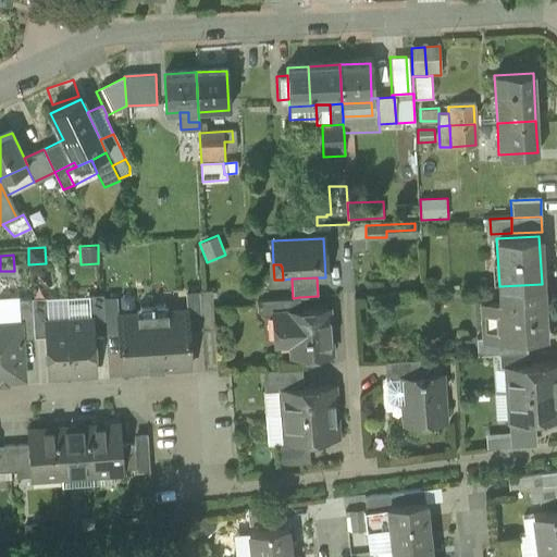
[(544,335),(542,284),(499,286),(499,302),(490,302),(492,337),(492,338),(521,336),(544,335)]
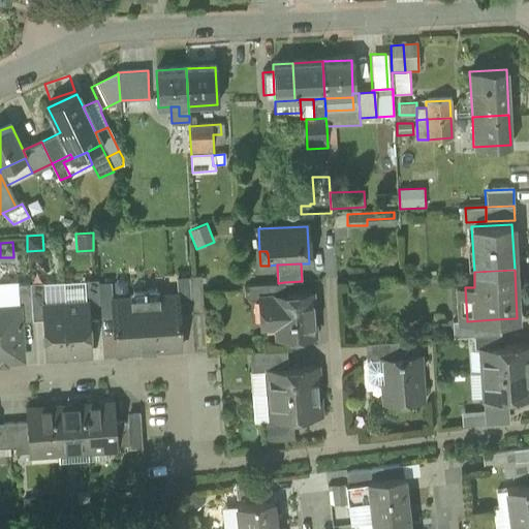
[(200,275),(188,276),(191,313),(203,312),(200,275)]
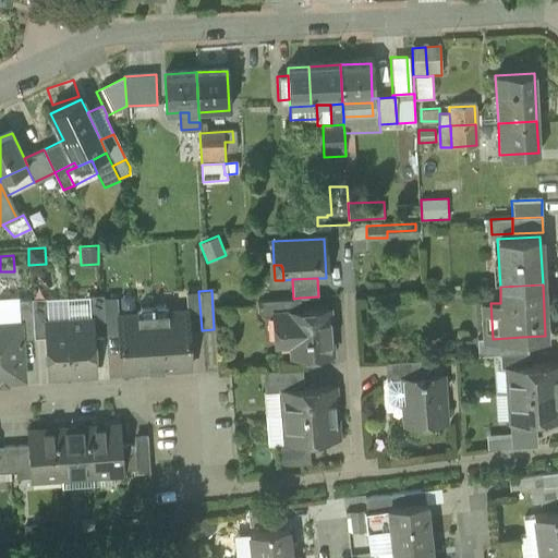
[(189,330),(202,330),(198,291),(185,291),(186,311),(189,330)]
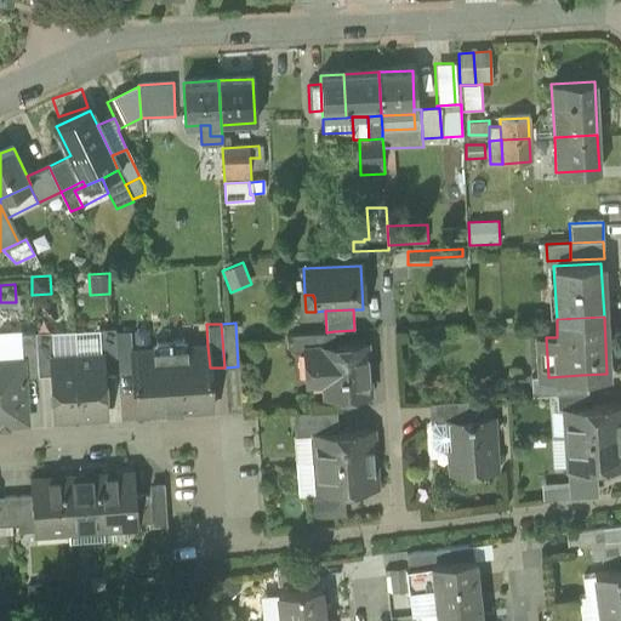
[(129,326),(114,328),(118,371),(132,370),(131,351),(129,326)]
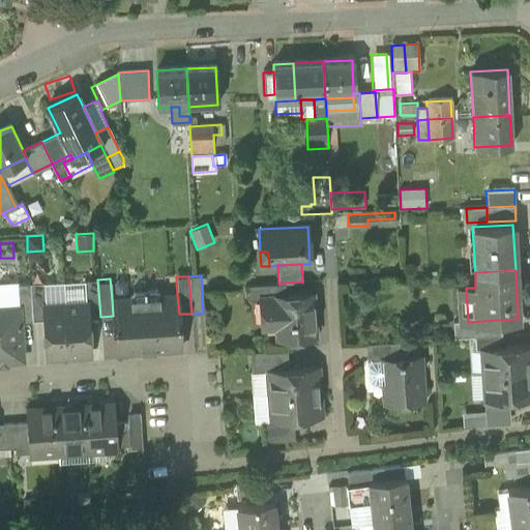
[(88,317),(100,317),(97,280),(84,281),(85,301),(87,301),(88,317)]
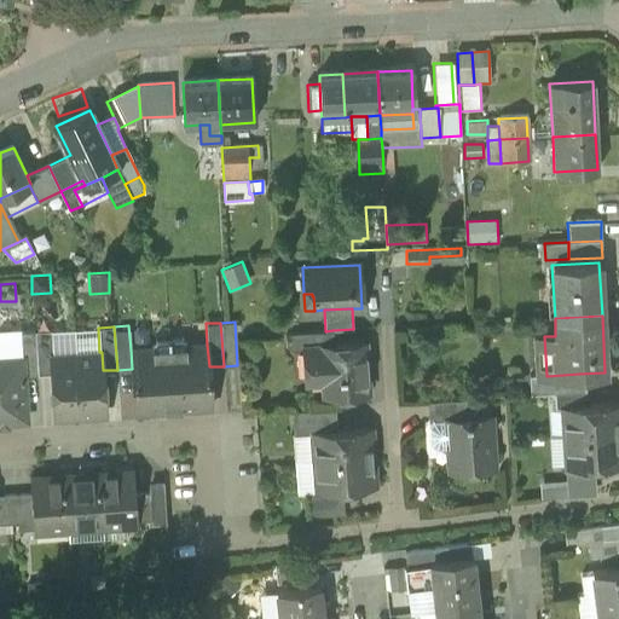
[(98,328),(75,329),(76,353),(99,352),(98,328)]
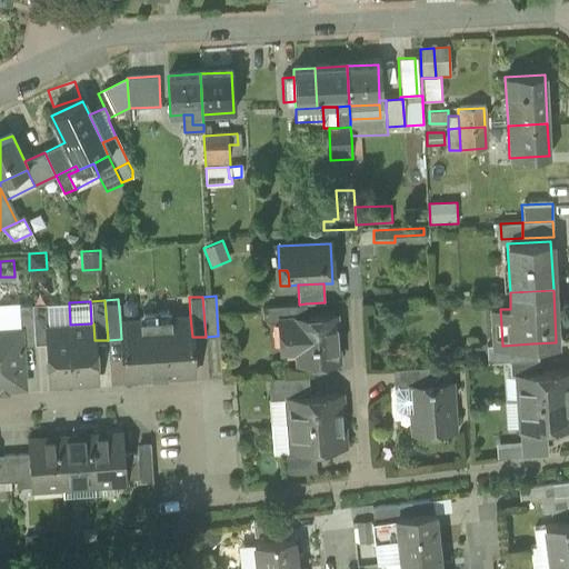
[(0,330),(20,330),(18,306),(18,302),(0,303),(0,330)]
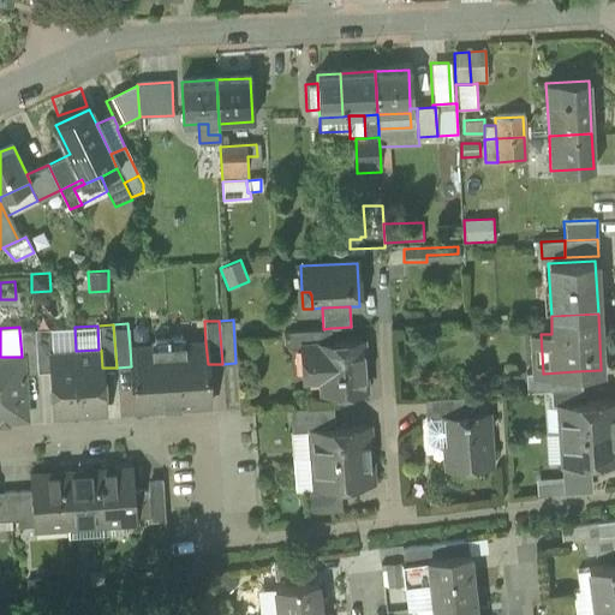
[(52,352),(76,351),(75,327),(51,328),(52,352)]
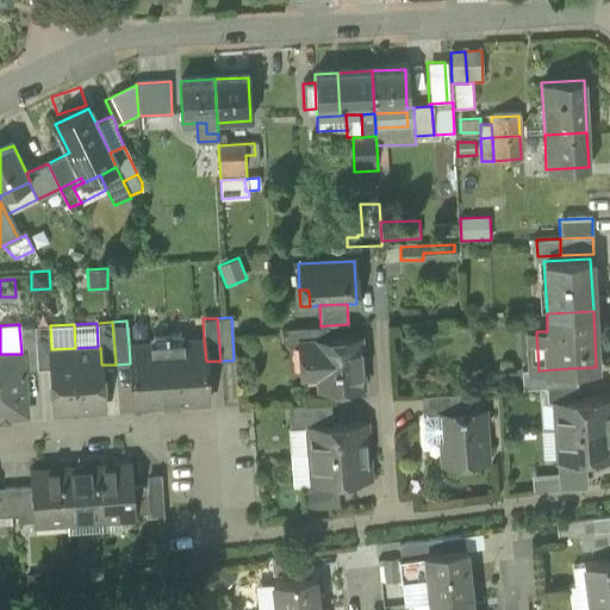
[(50,325),(35,327),(37,369),(51,368),(50,349),(51,349),(50,325)]
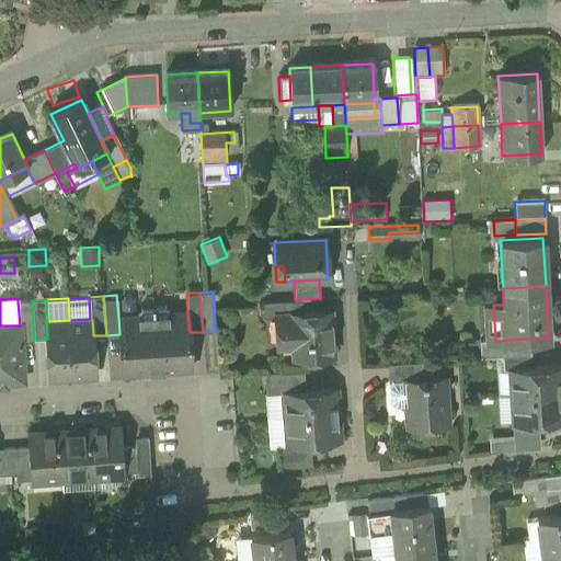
[(302,313),(301,299),(295,300),(263,301),(263,317),(278,317),(278,315),(302,313)]
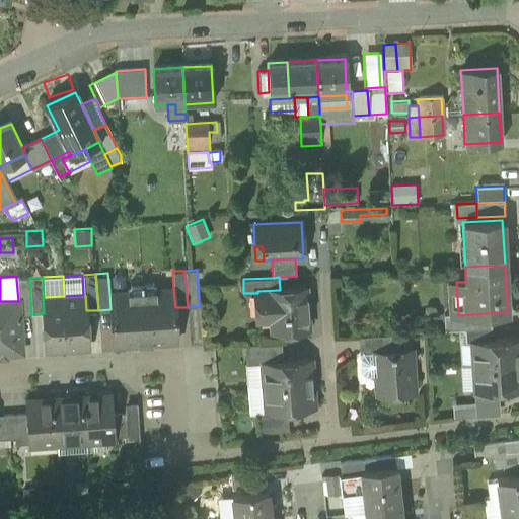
[(19,315),(31,314),(29,278),(16,279),(18,301),(18,300),(19,315)]
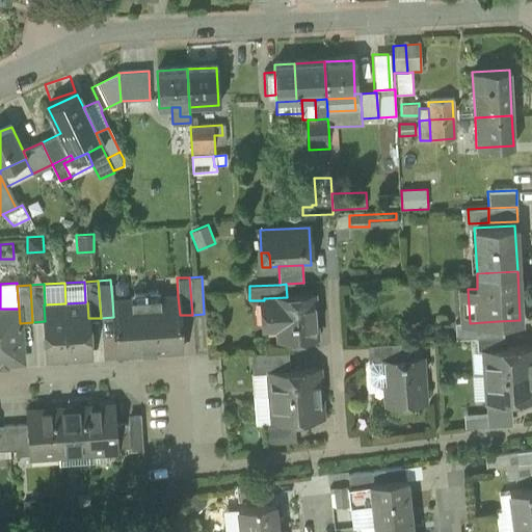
[(470,322),(468,289),(457,290),(459,322),(470,322)]
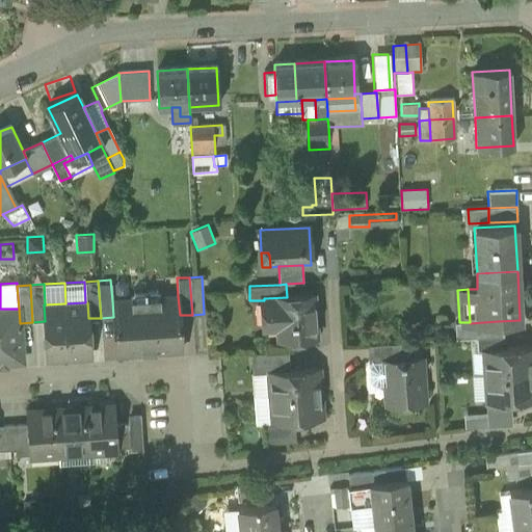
[(115,354),(149,352),(144,291),(133,292),(130,295),(131,299),(112,300),(113,317),(115,354)]
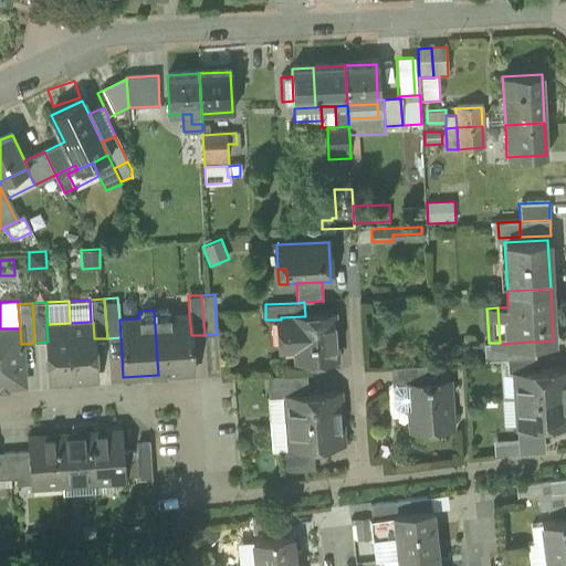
[(166,310),(154,310),(158,375),(194,373),(191,335),(189,315),(169,316),(169,312),(166,310)]
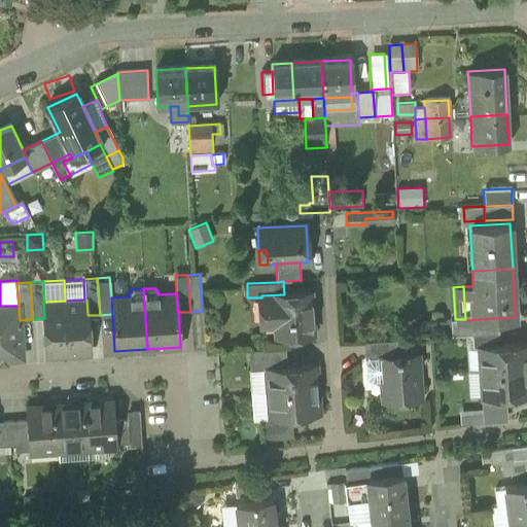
[(275,325),(276,336),(313,334),(311,292),(284,294),(261,295),(261,297),(264,326),(275,325)]
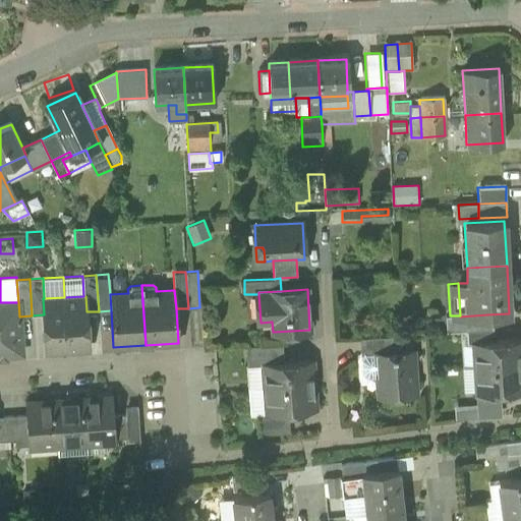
[(83,296),(64,297),(67,350),(89,349),(87,311),(85,296),(83,296)]
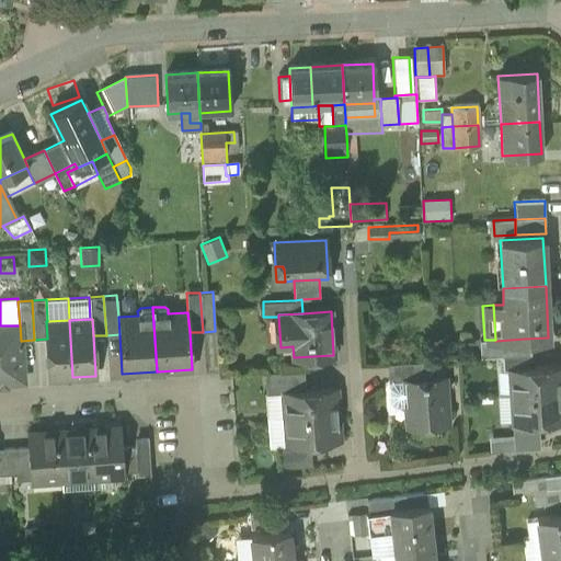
[(49,378),(72,377),(69,320),(47,321),(46,321),(47,339),(49,378)]
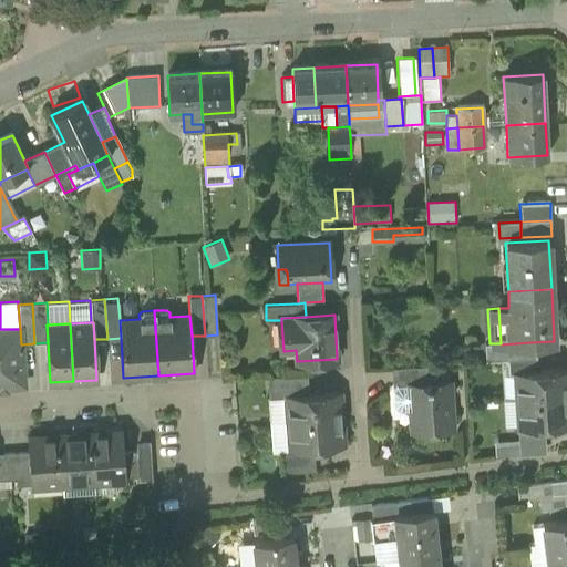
[(0,385),(23,384),(21,344),(20,328),(20,329),(0,329),(0,385)]
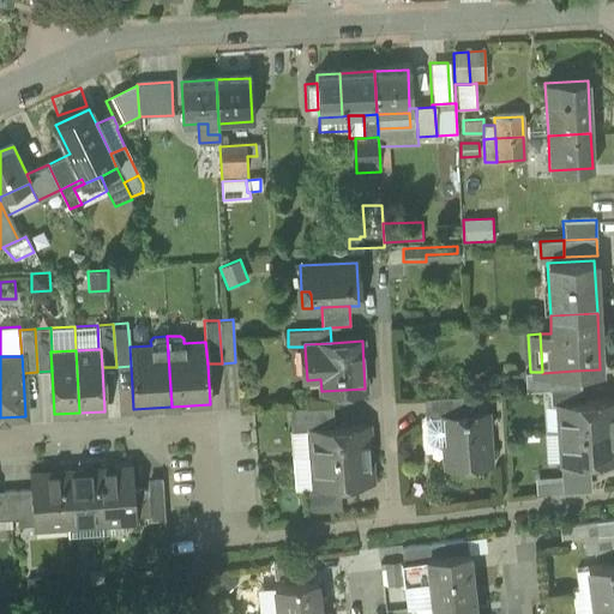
[(542,391),(552,390),(576,389),(575,371),(542,373),(542,372),(530,372),(524,372),(525,392),(542,391)]
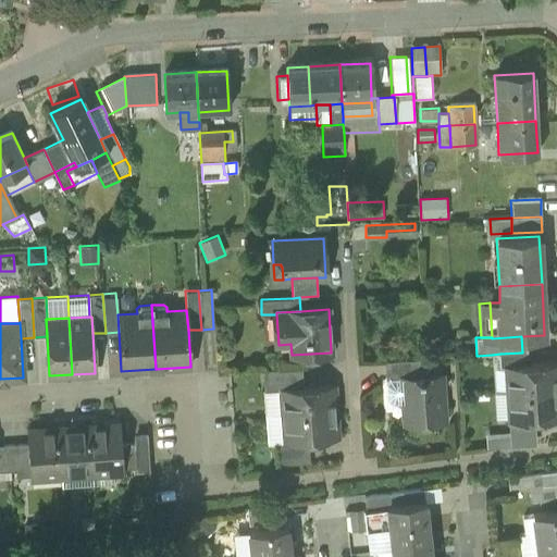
[(190,343),(192,372),(203,372),(202,343),(190,343)]
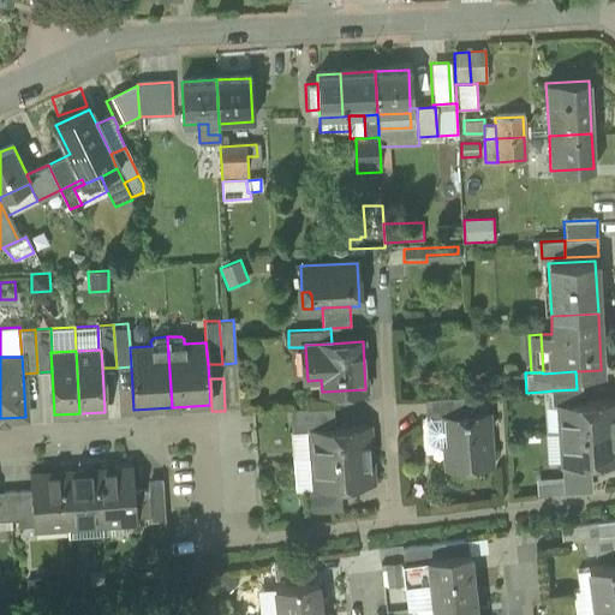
[(579,389),(577,389),(553,390),(554,405),(560,405),(580,404),(579,389)]
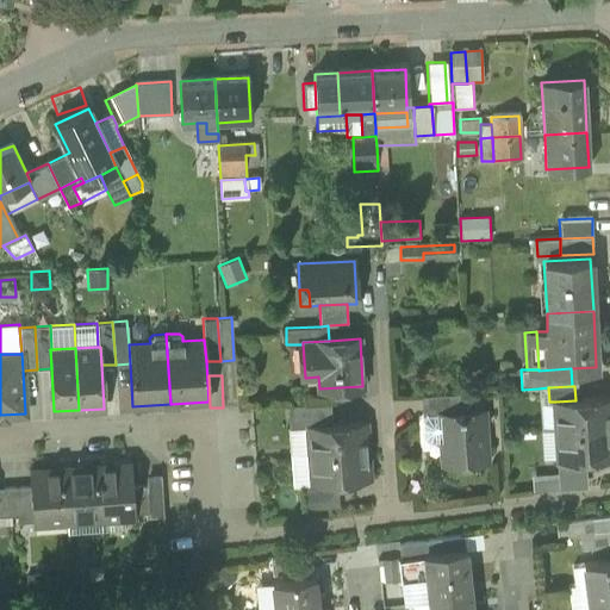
[(541,431),(556,430),(555,402),(549,402),(548,387),(539,388),(541,431)]
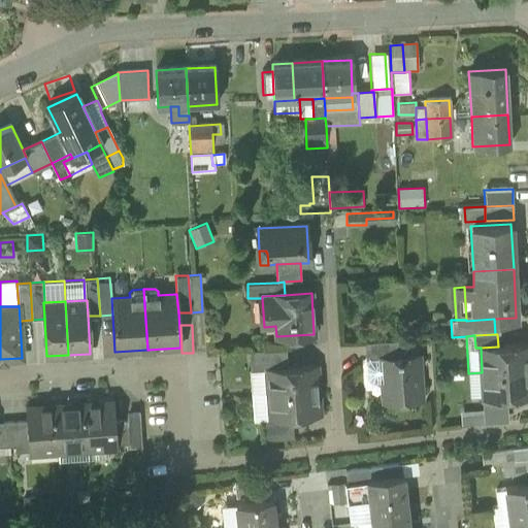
[(364,342),(365,360),(370,359),(381,359),(381,358),(402,357),(401,340),(364,342)]
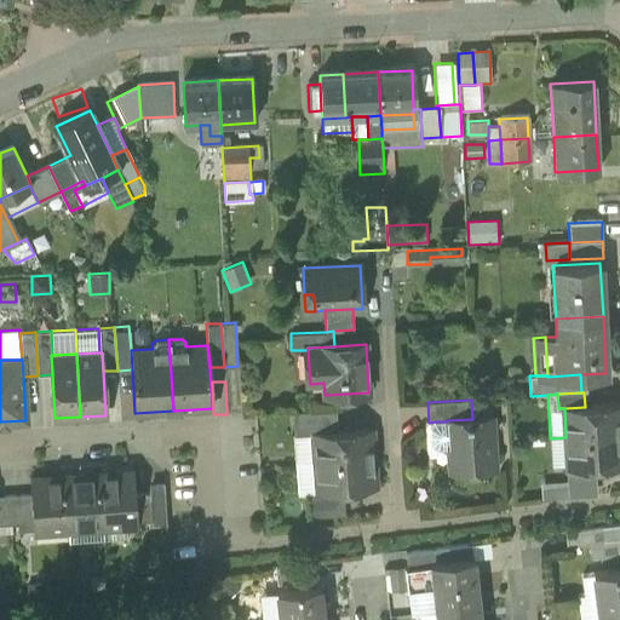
[(564,408),(566,437),(619,432),(619,403),(585,407),(564,408)]
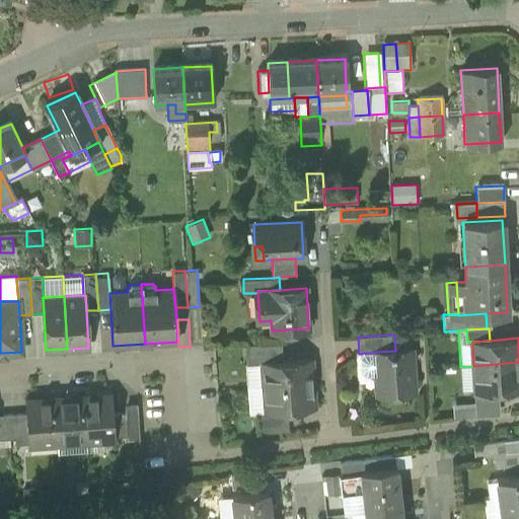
[(244,345),(246,365),(263,364),(263,363),(283,361),(281,343),(244,345)]
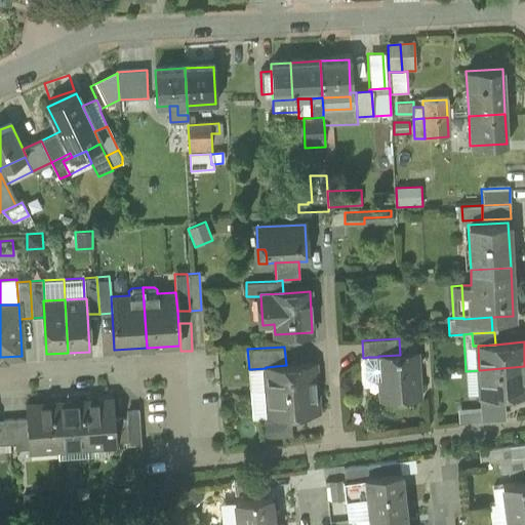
[(378,356),(378,357),(380,379),(381,400),(388,399),(393,403),(399,403),(404,398),(419,397),(416,354),(400,355),(378,356)]
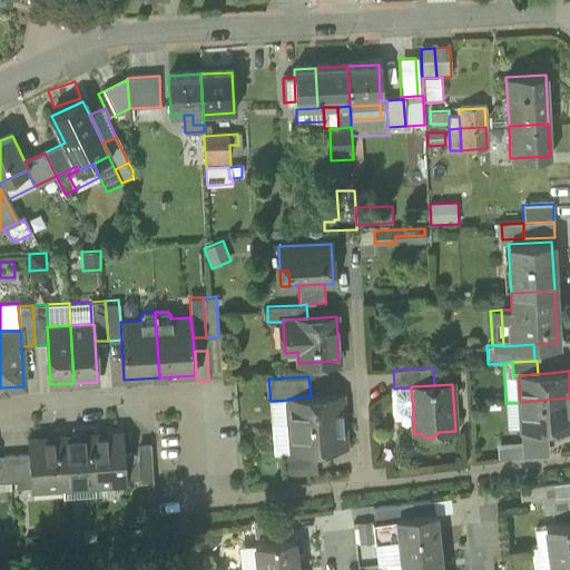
[(401,413),(413,412),(411,387),(400,387),(395,393),(396,409),(401,413)]
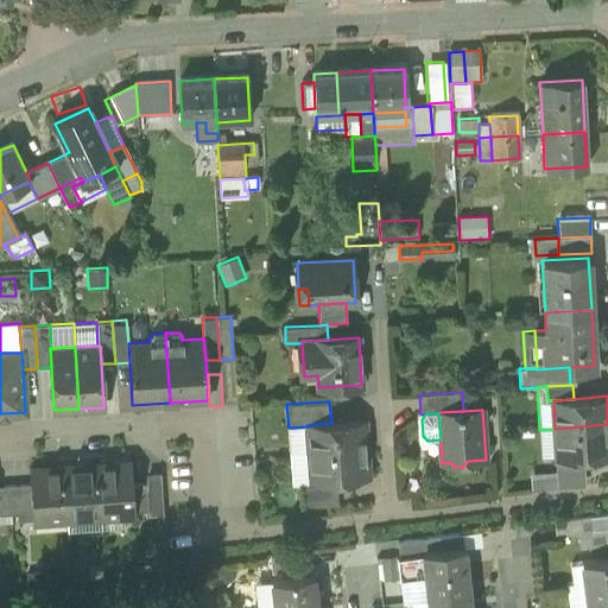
[(308,426),(309,454),(366,449),(365,422),(331,423),(308,425),(308,426)]
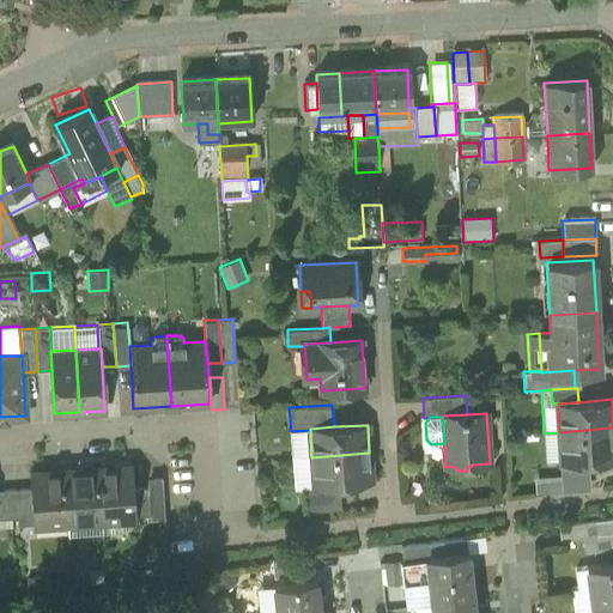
[(612,459),(612,428),(559,432),(562,462),(587,461),(612,459)]
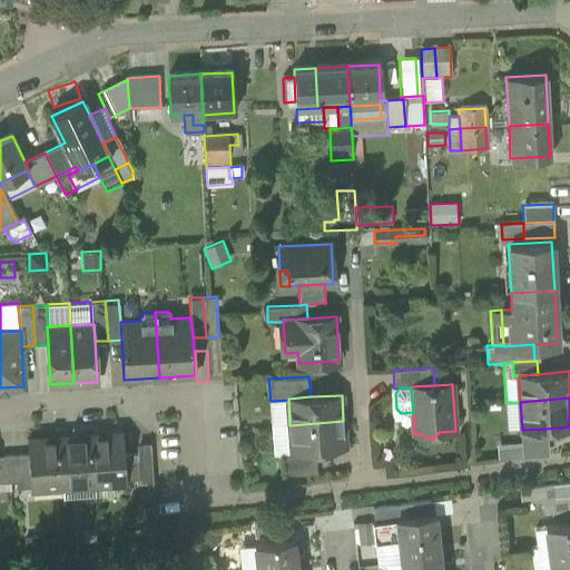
[(272,426),(290,425),(288,400),(271,401),(272,426)]
